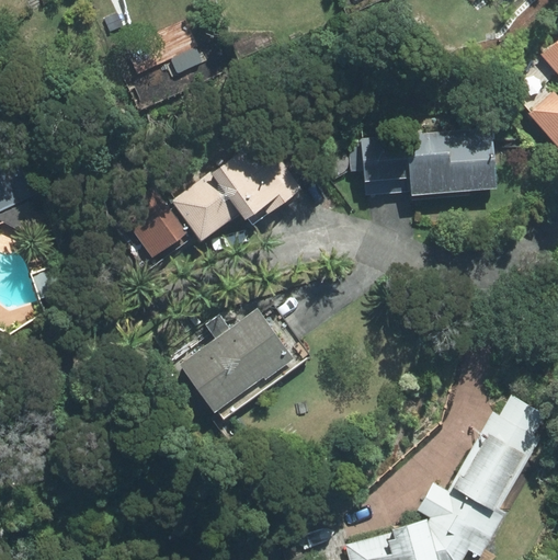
[(235,30),(227,33),(238,58),(279,41),(274,31),(235,30)]
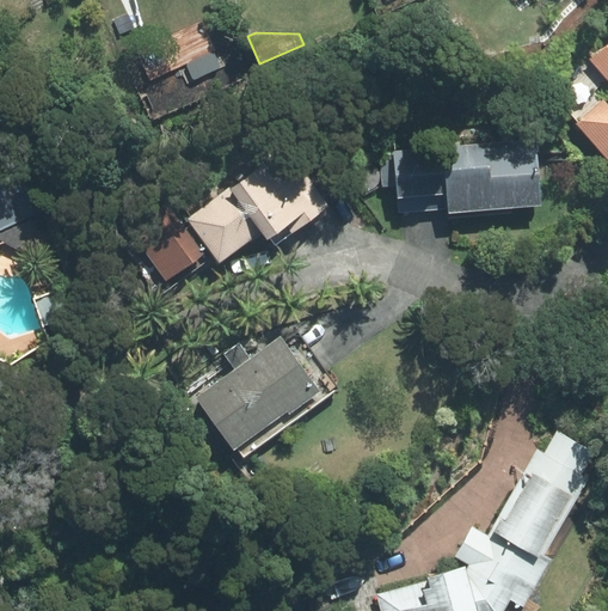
[(607,40),(590,56),(607,75),(607,103),(603,98),(576,123),(607,159),(607,40)]
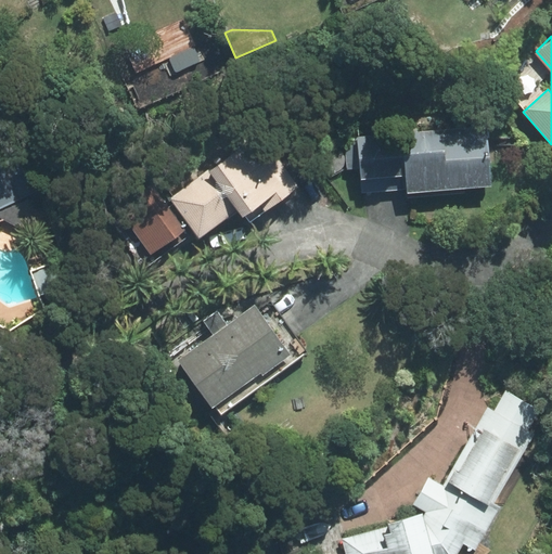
[(238,146),(170,198),(200,236),(235,209),(241,216),(246,213),(253,220),(299,185),(260,133),(257,136),(245,120),(229,133),(238,146)]
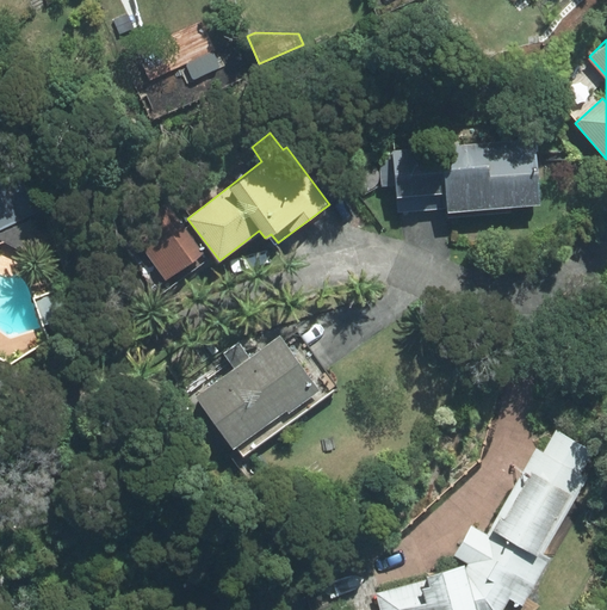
[(457,139),(391,145),(398,214),(446,209),(447,211),(540,203),(534,137),(458,146),(457,139)]
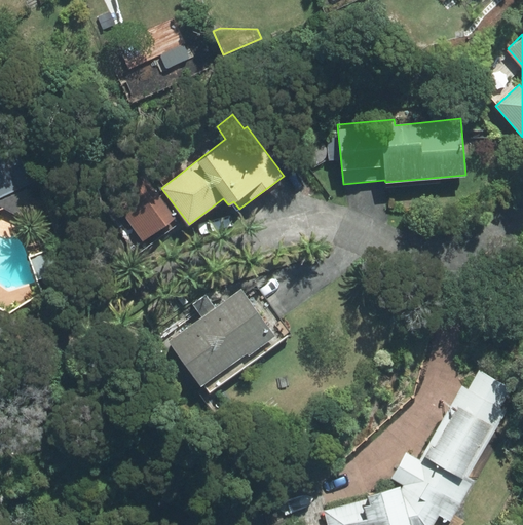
[(0,151),(0,194),(40,176),(23,140),(0,151)]
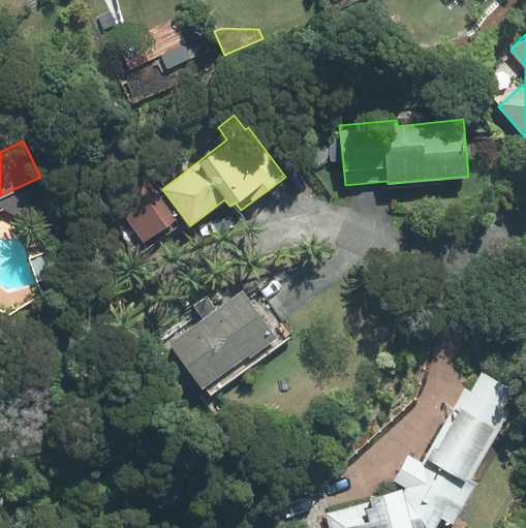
[(164,197),(154,203),(161,214),(172,207),(164,197)]
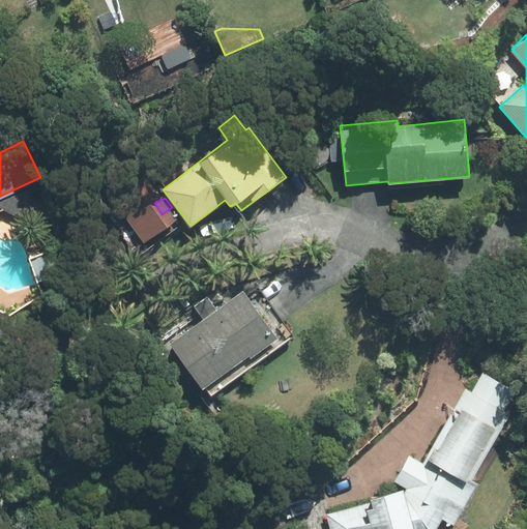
[(50,255),(30,262),(37,281),(57,273),(50,255)]
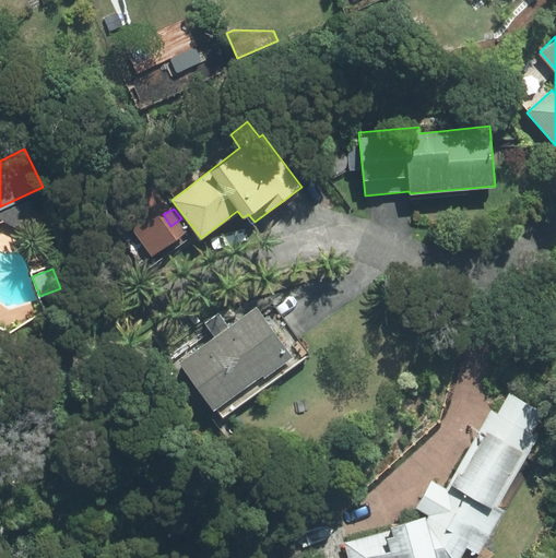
[(215,336),(178,363),(212,411),(216,407),(223,417),(310,355),(272,300),(259,310),(257,307),(228,325),(220,312),(205,323),(215,336)]
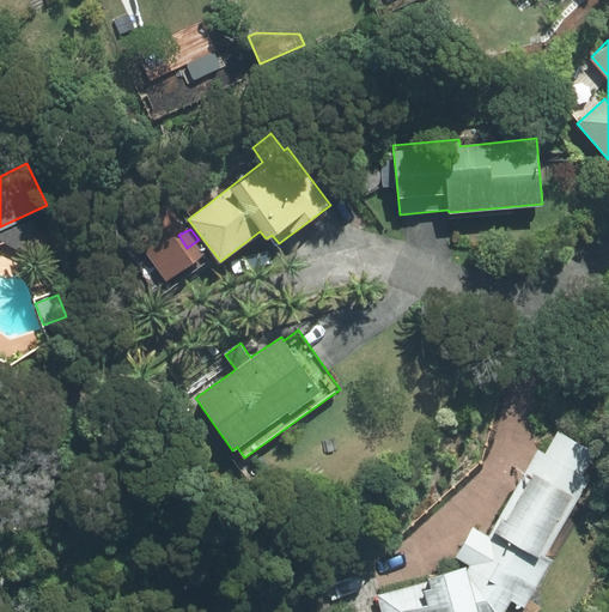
[(540,452),(494,533),(543,561),(589,479),(582,476),(595,452),(560,432),(547,456),(540,452)]
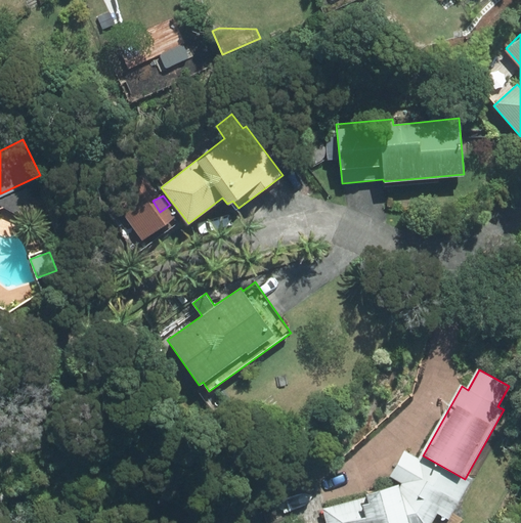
[(401,483),(365,493),(365,496),(322,509),(326,522),(432,522),(438,512),(449,519),(468,486),(405,451),(391,477),(401,483)]
